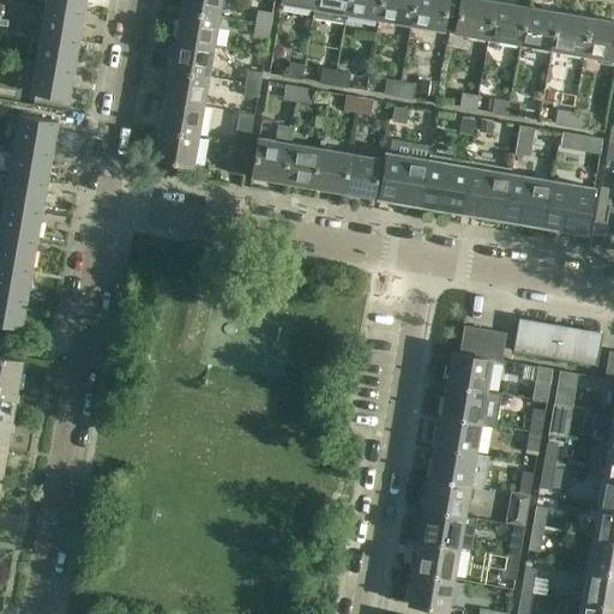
[(46,0),(46,4),(83,10),(84,0),(46,0)]
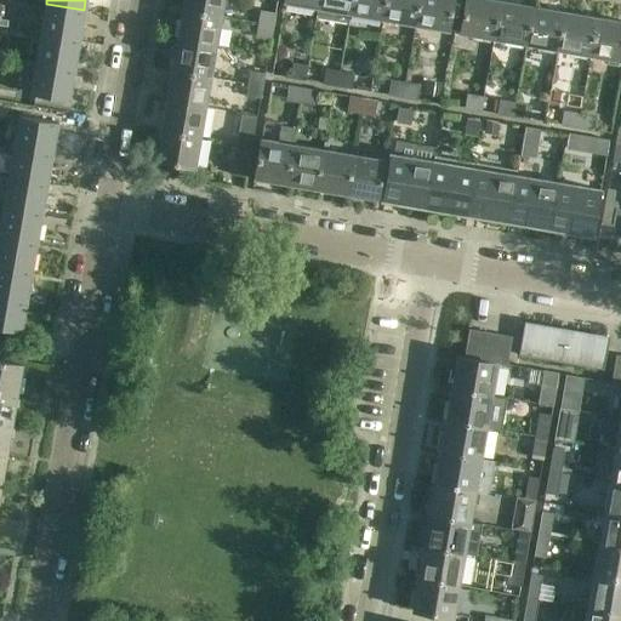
[(183,0),(182,10),(220,17),(222,0),(183,0)]
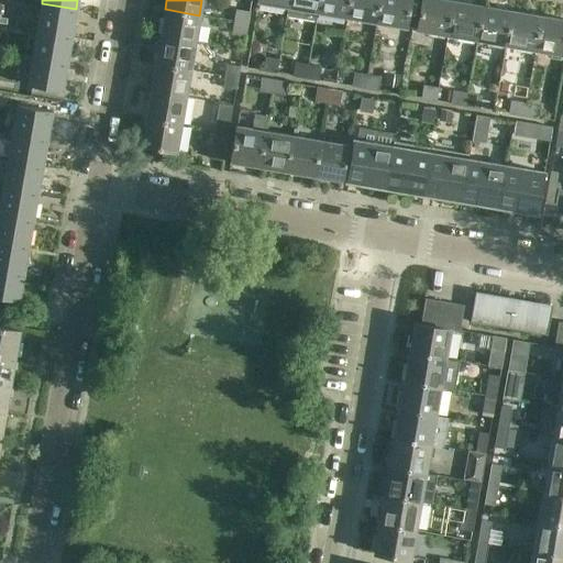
[(288,0),(287,8),(285,18),(316,22),(317,13),(319,0),(288,0)]
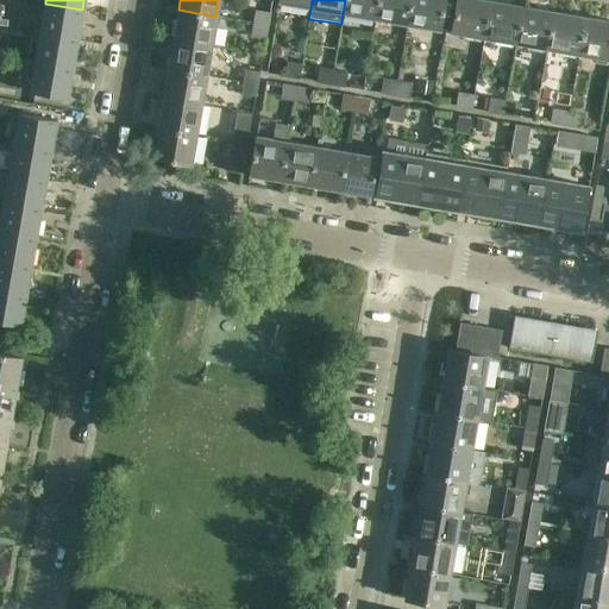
[(377,0),(345,0),(343,14),(374,20),(377,0)]
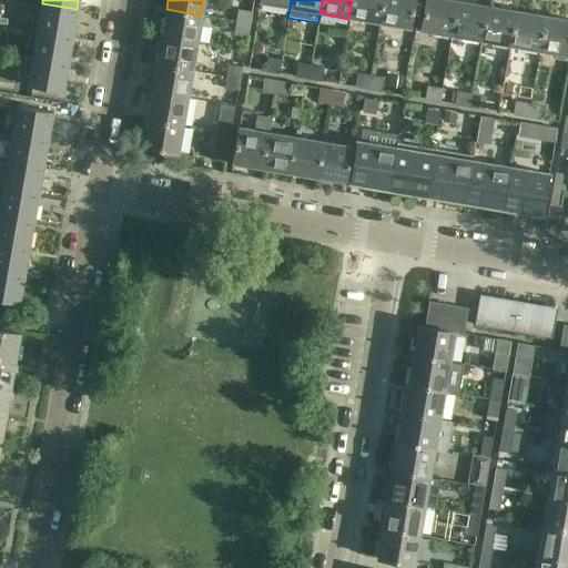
[(382,0),(352,0),(348,19),(378,23),(382,0)]
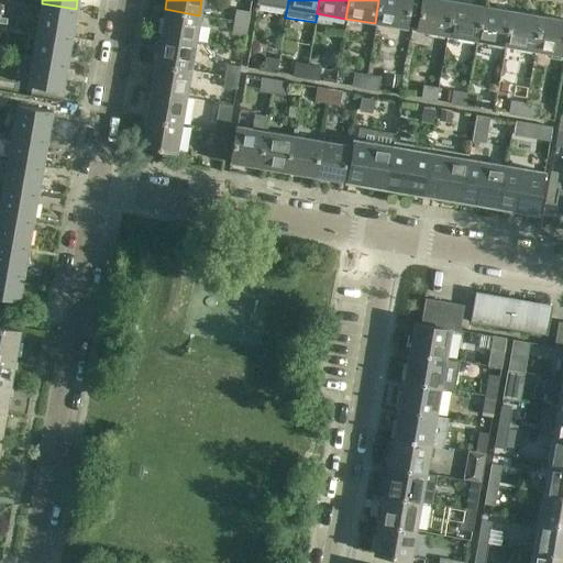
[(378,0),(375,23),(406,29),(410,0),(378,0)]
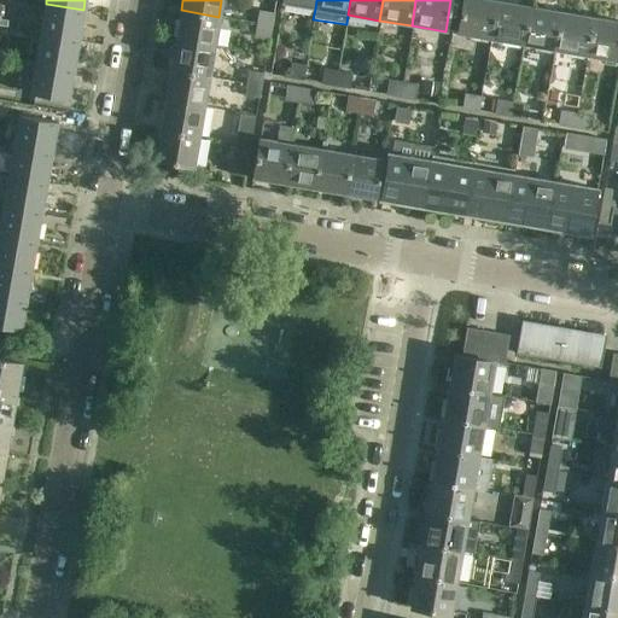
[(490,39),(496,1),(491,0),(462,0),(458,34),(490,39)]
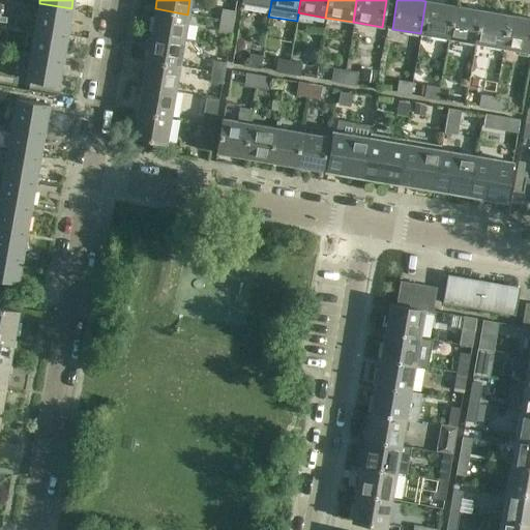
[(420,33),(447,38),(453,5),(425,1),(420,33)]
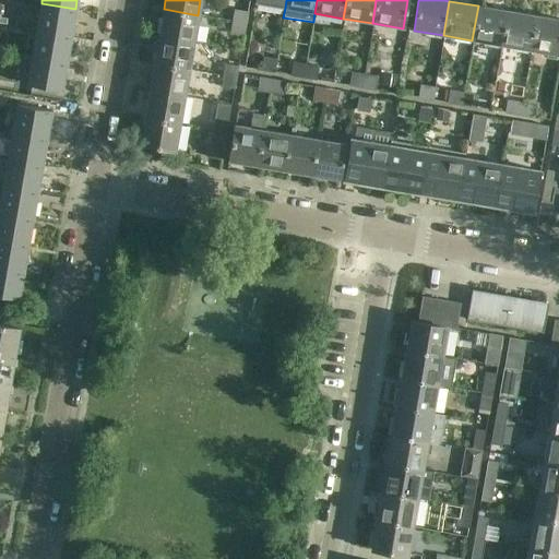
[(42,3),(37,31),(71,36),(75,9),(42,3)]
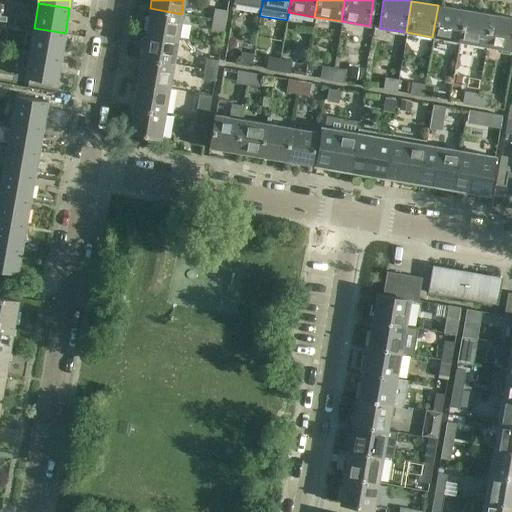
[(432,37),(459,42),(464,10),(438,5),(432,37)]
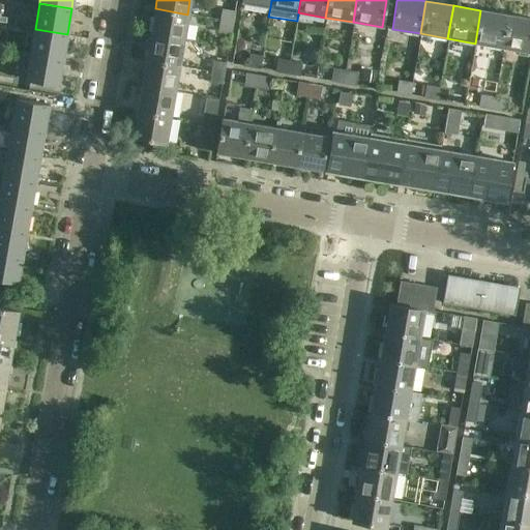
[(155,8),(151,34),(183,40),(187,15),(155,8)]
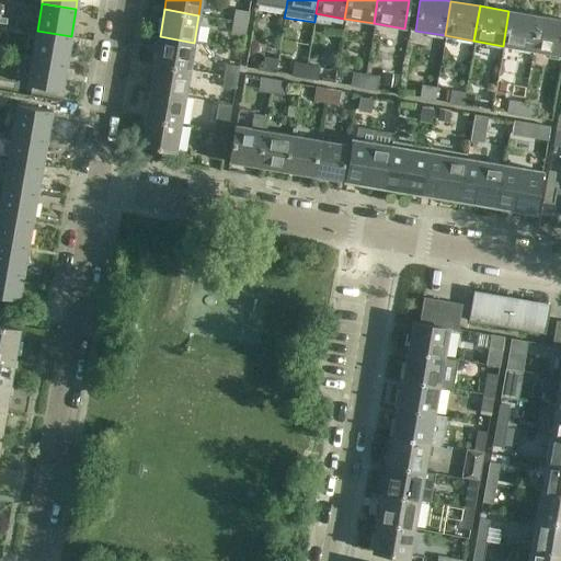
[(232,21),(245,23),(248,12),(235,10),(232,21)]
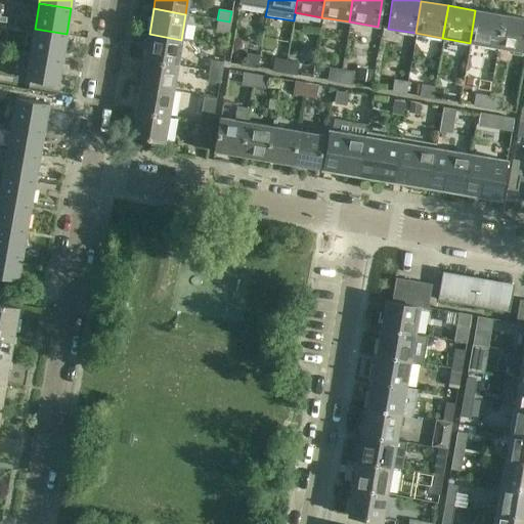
[(470,43),(496,47),(503,15),(475,10),(470,43)]
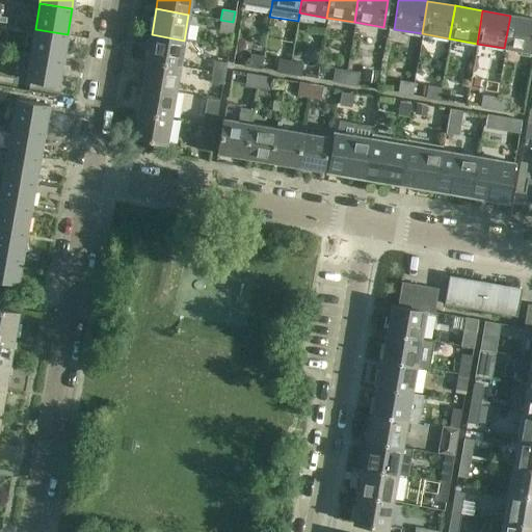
[(531,19),(510,16),(504,48),(531,52),(531,19)]
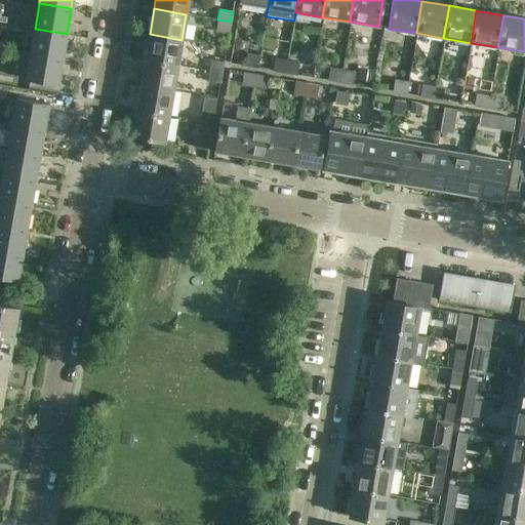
[(230,22),(217,19),(215,30),(228,33),(230,22)]
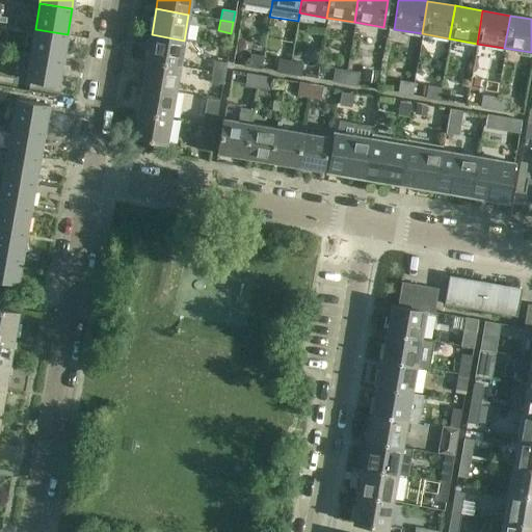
[(63,59),(68,34),(35,29),(30,54),(63,59)]
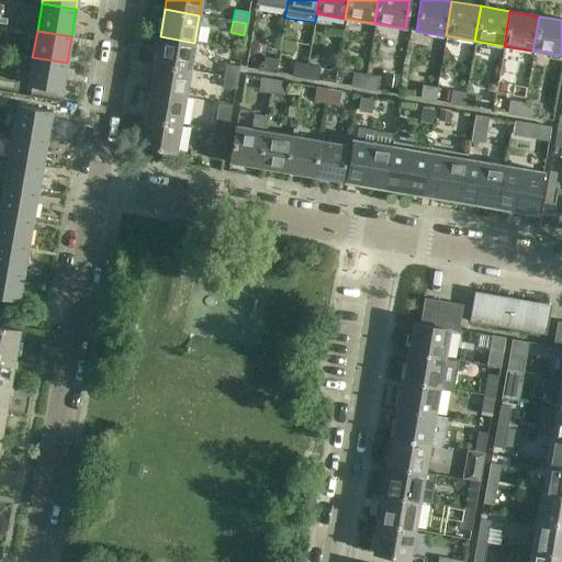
[(160,36),(155,64),(190,70),(194,43),(160,36)]
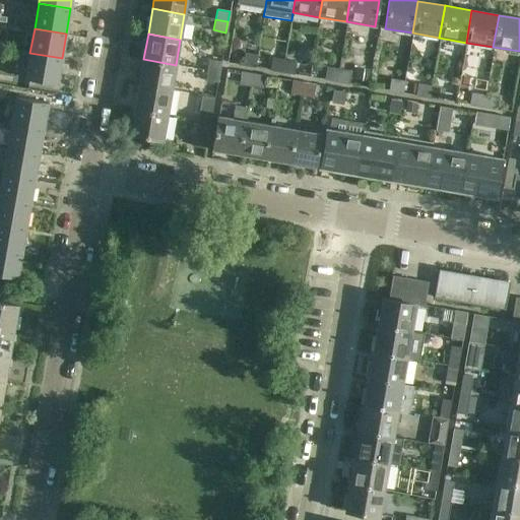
[(62,58),(29,53),(25,78),(57,84),(62,58)]
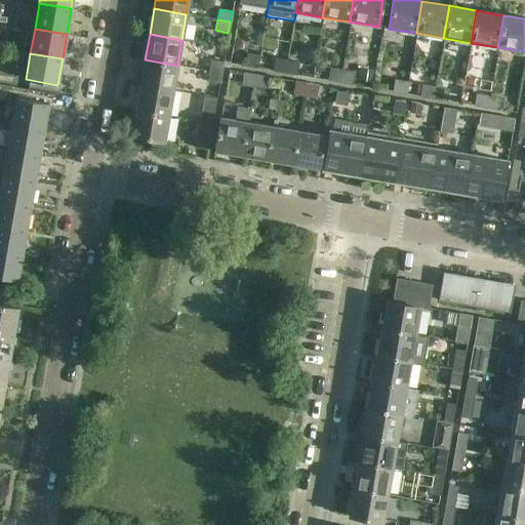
[(245,66),(256,68),(258,55),(247,53),(245,66)]
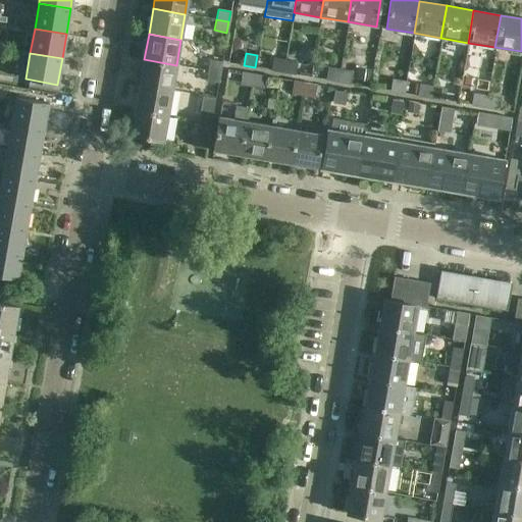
[(283,72),(285,60),(273,58),(271,70),(283,72)]
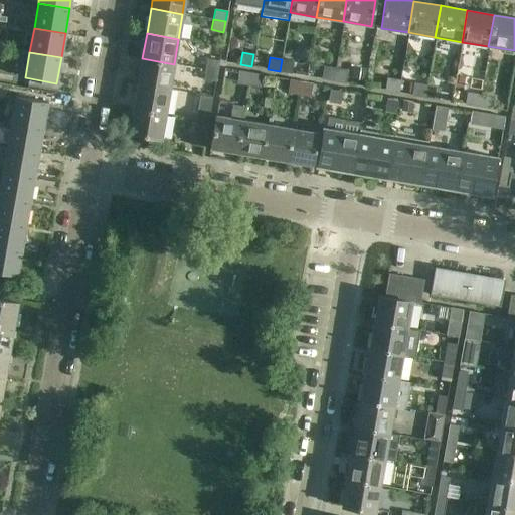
[(170,89),(174,64),(142,58),(138,83),(170,89)]
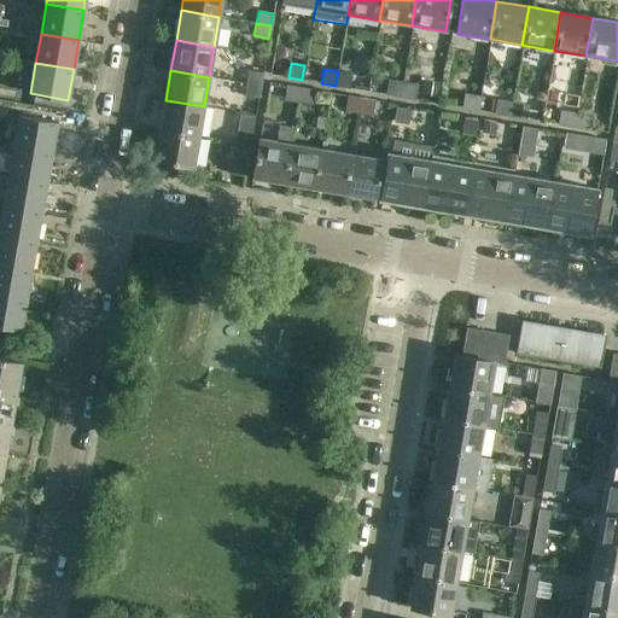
[(245,83),(261,86),(262,74),(248,71),(245,83)]
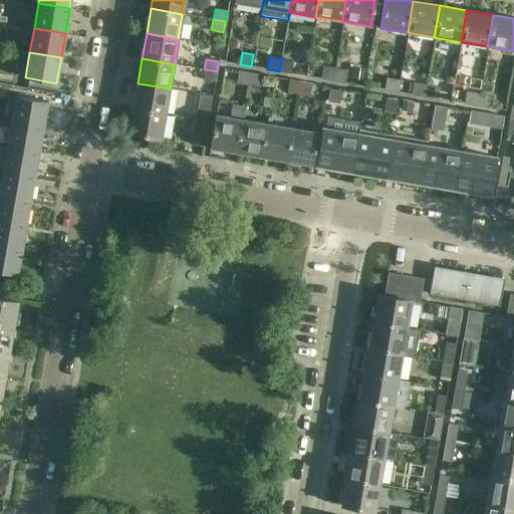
[(281,59),(279,71),(290,73),(292,61),(281,59)]
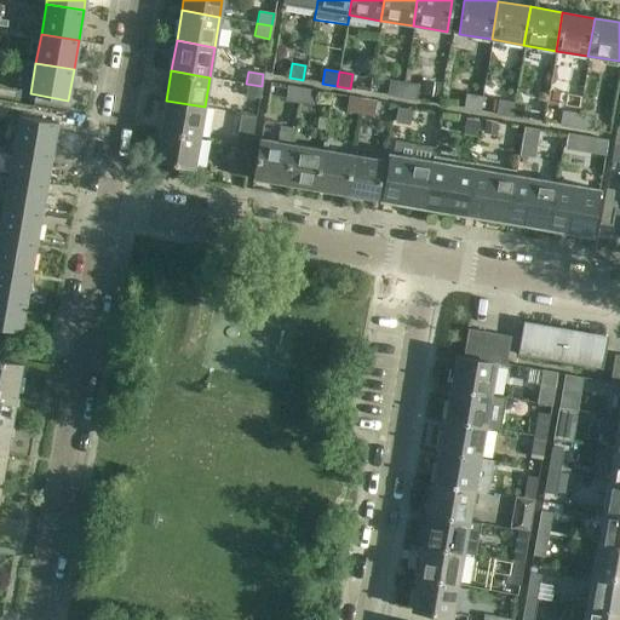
[(401,97),(403,82),(386,80),(384,95),(401,97)]
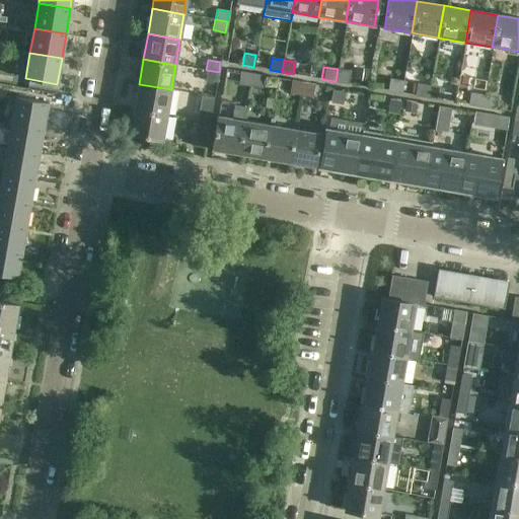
[(338,69),(336,81),(348,84),(350,72),(338,69)]
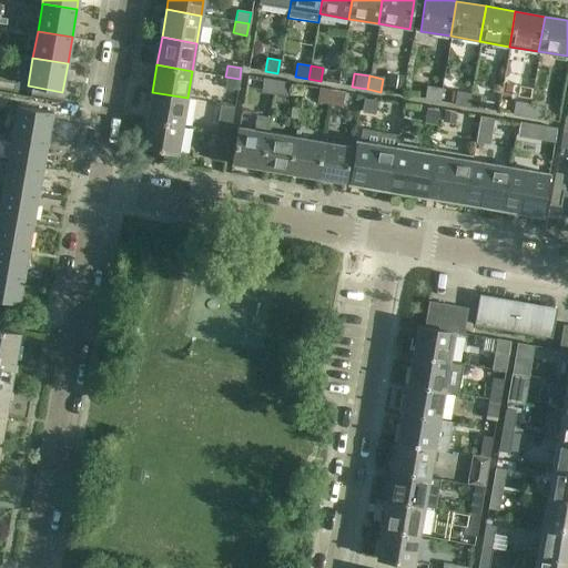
[(240,79),(225,77),(224,88),(237,91),(240,79)]
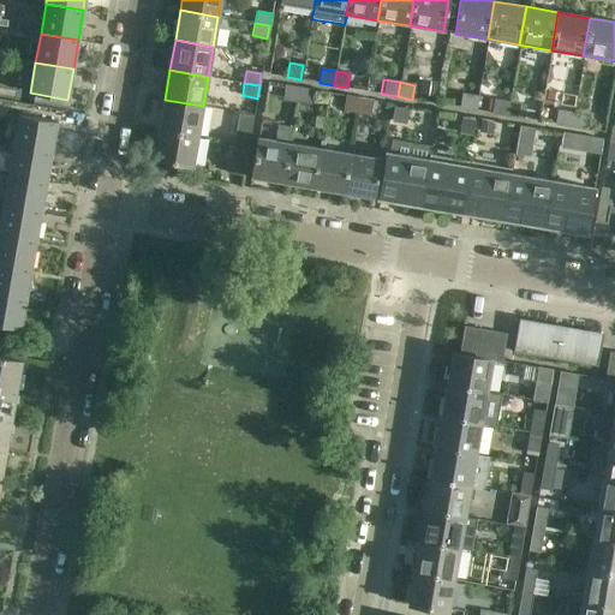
[(297,100),(298,88),(286,85),(284,97),(297,100)]
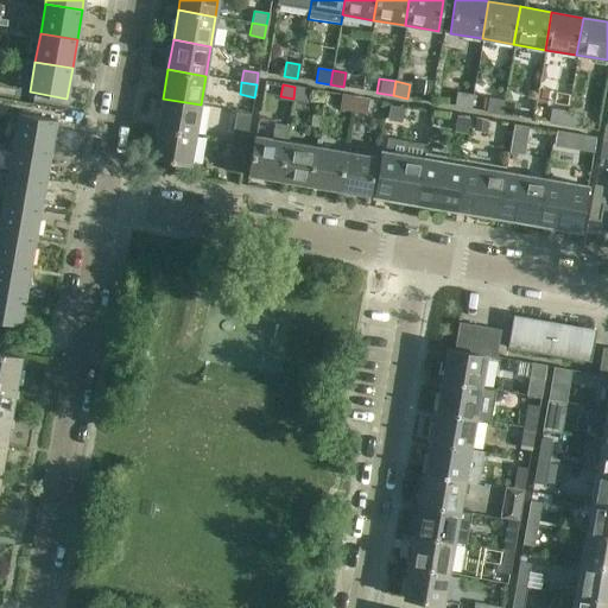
[(295,87),(293,99),(305,101),(308,89),(295,87)]
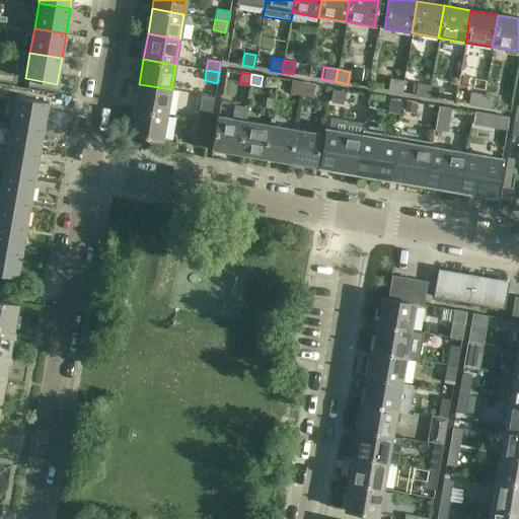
[(400,93),(402,82),(389,80),(387,91),(400,93)]
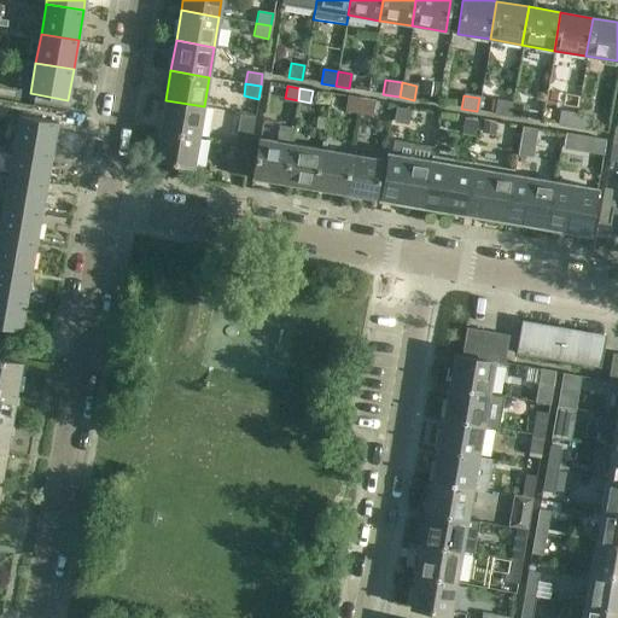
[(359,111),(361,99),(347,97),(345,109),(359,111)]
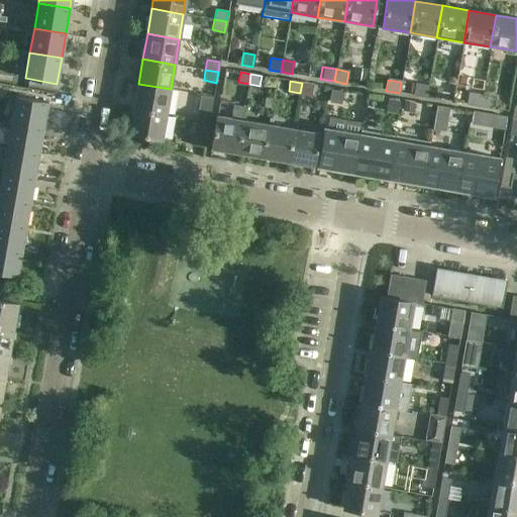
[(302,83),(300,93),(310,95),(312,85),(302,83)]
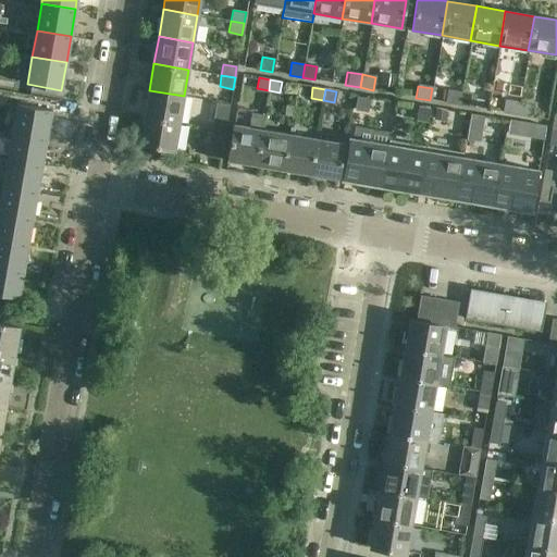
[(178,123),(184,96),(149,90),(145,118),(178,123)]
